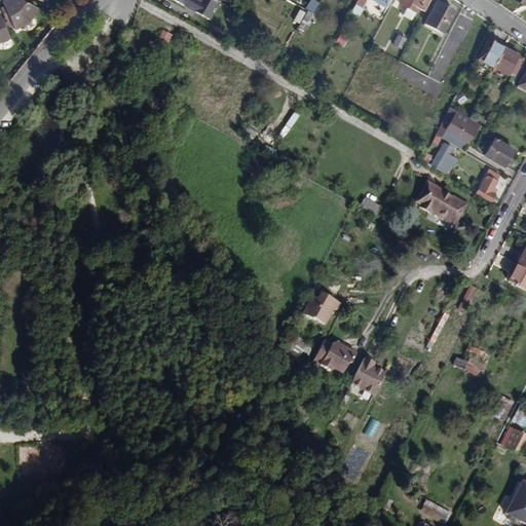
[(30,20),(32,15),(30,13),(33,6),(21,0),(20,0),(0,0),(1,0),(3,6),(0,7),(4,17),(8,16),(12,27),(20,25),(21,26),(26,23),(30,20)]
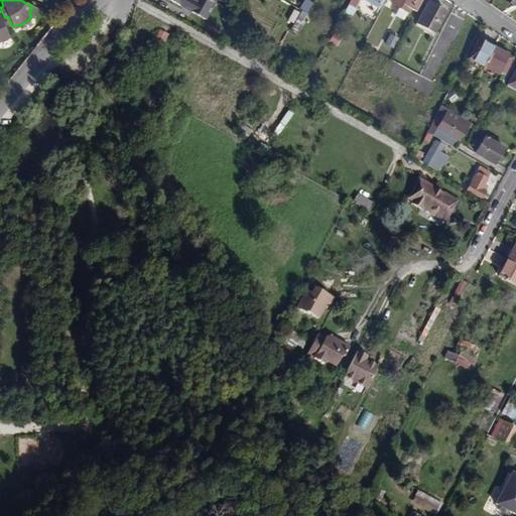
[(170,0),(184,8),(187,6),(194,10),(192,12),(206,19),(216,2),(212,0),(199,0),(197,3),(190,0),(170,0)]
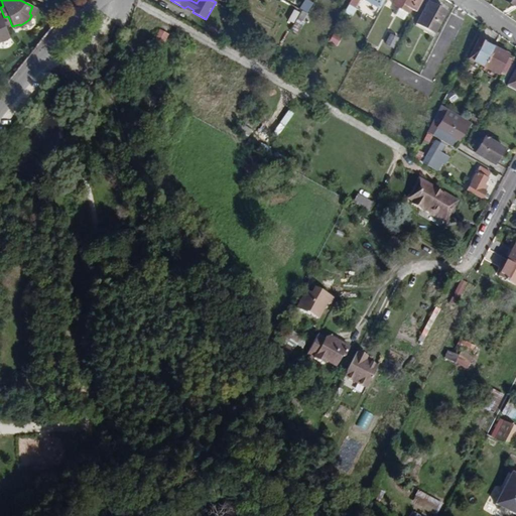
[(311,2),(306,0),(301,0),(297,8),(305,12),(311,2)]
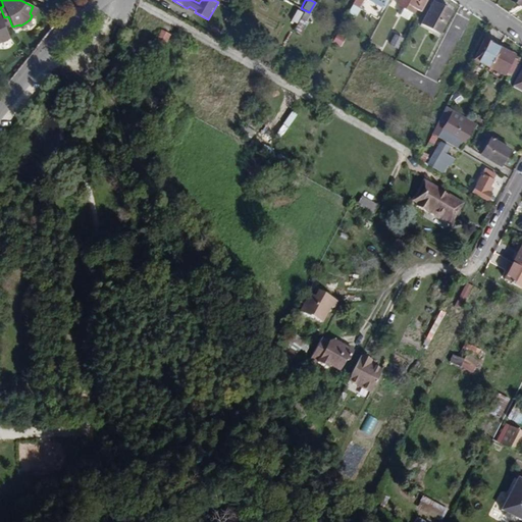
[(360,9),(361,10),(366,0),(355,0),(352,5),(360,9)]
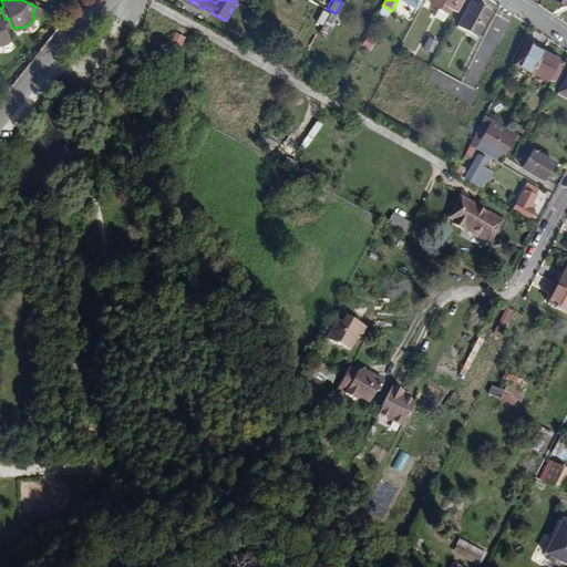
[(452,11),(456,13),(463,0),(433,0),(431,4),(450,14),(452,11)]
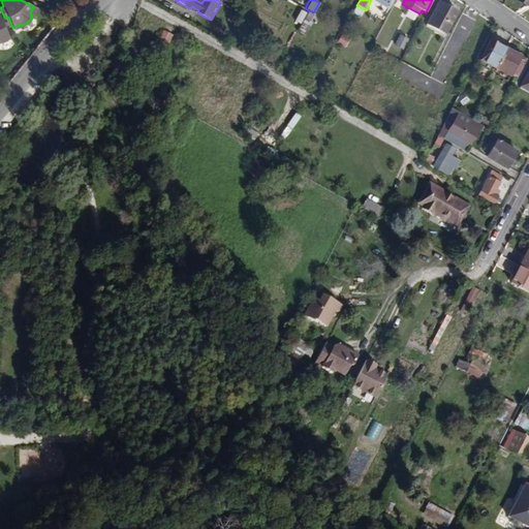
[(427,24),(445,33),(457,11),(438,3),(427,24)]
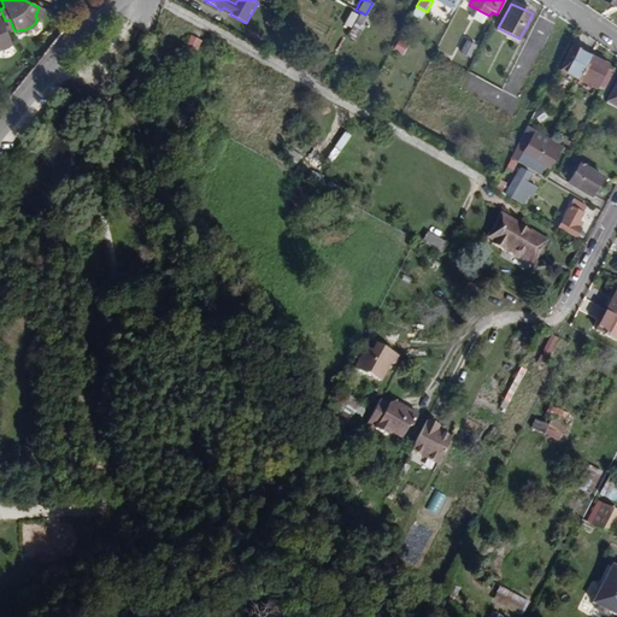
[(411,15),(421,21),(425,11),(416,6),(411,15)]
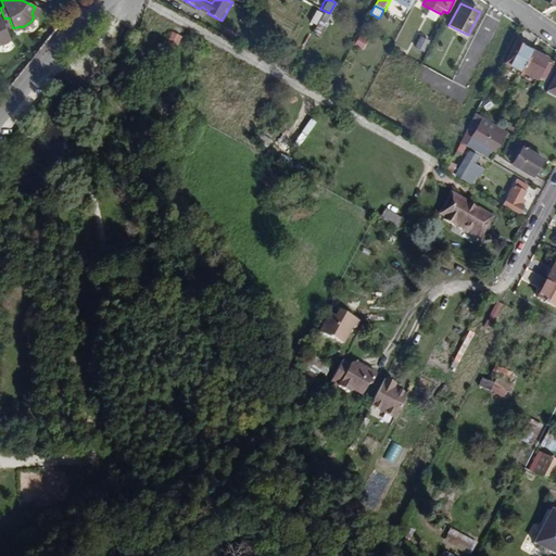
[(315,10),(308,22),(314,25),(320,13),(315,10)]
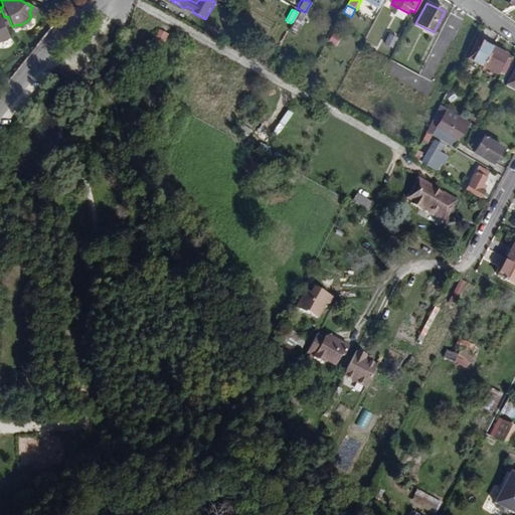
[(8,39),(8,37),(3,25),(1,19),(0,17),(0,39),(1,39),(3,41),(8,39)]
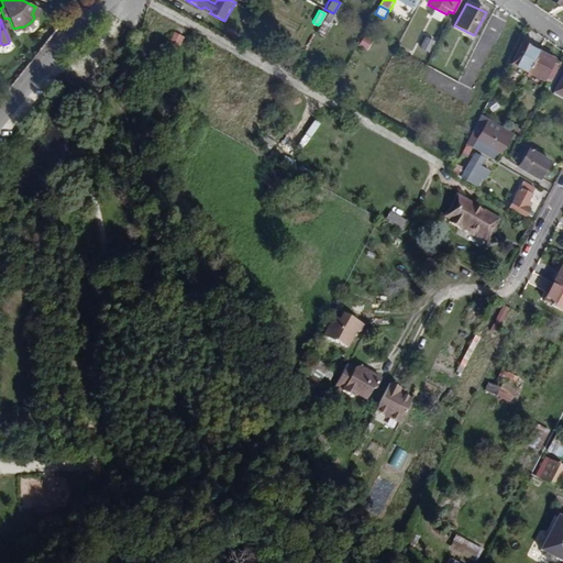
[(488,53),(499,58),(515,32),(501,25),(500,28),(490,22),(481,40),(492,45),(488,53)]
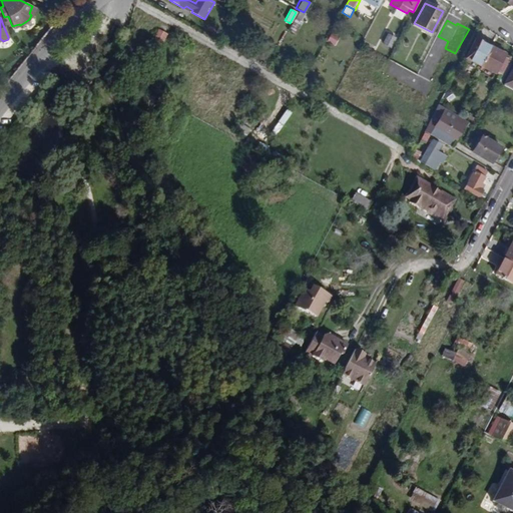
[(152,43),(161,47),(168,35),(159,30),(152,43)]
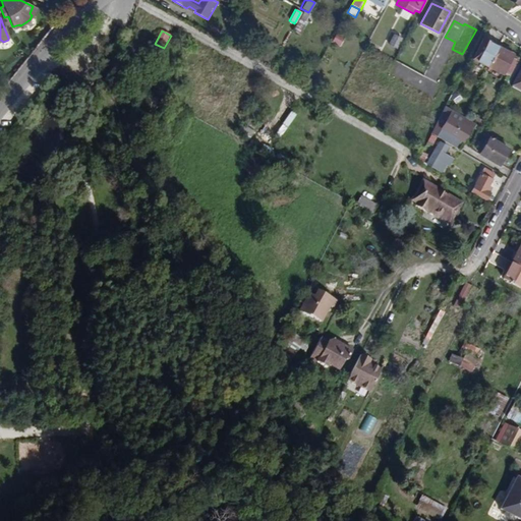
[(331,41),(340,46),(345,37),(336,32),(331,41)]
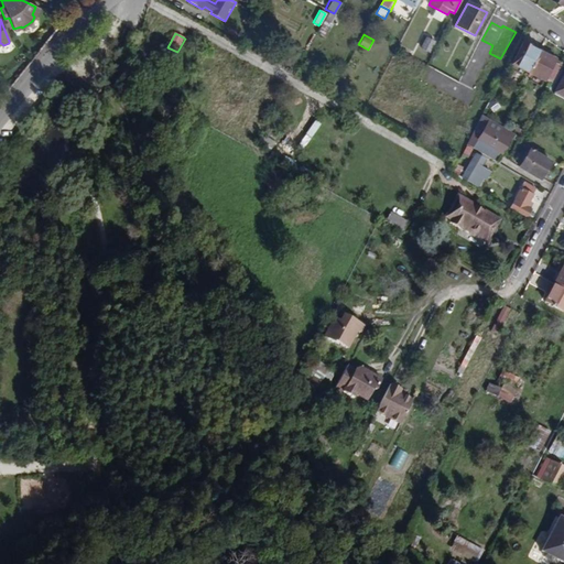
[(422,49),(430,52),(434,42),(426,39),(422,49)]
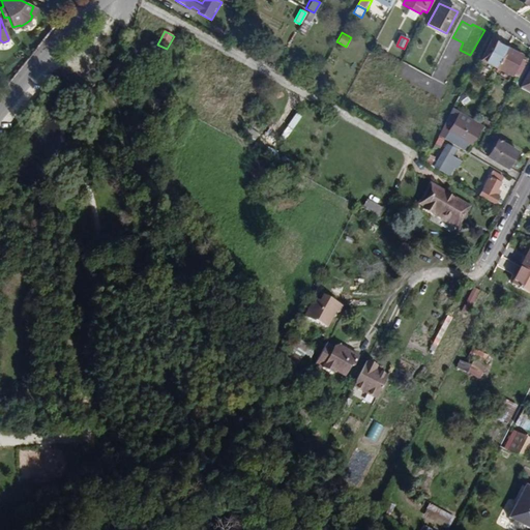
[(521,55),(505,48),(492,40),(481,61),(510,76),(521,55)]
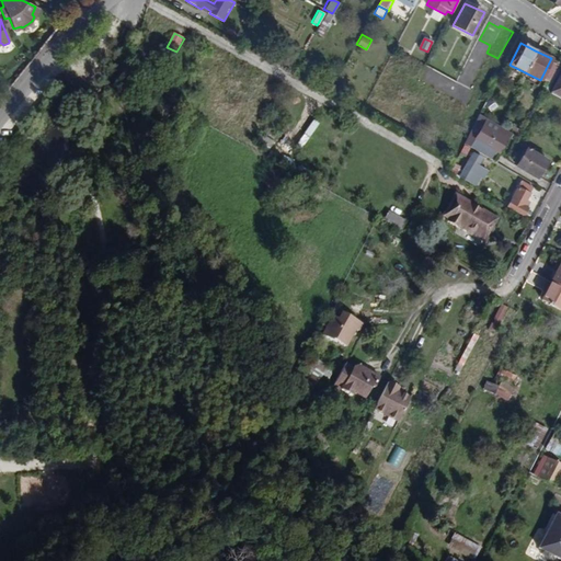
[(560,96),(560,73),(551,92),(560,96)]
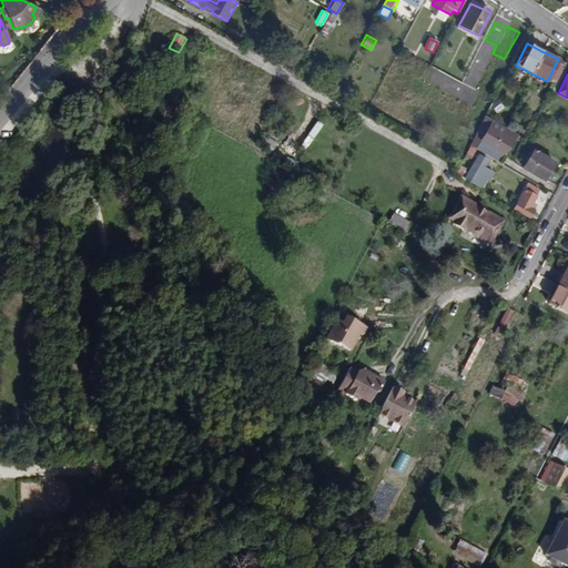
[(477,110),(486,113),(490,104),(483,100),(477,110)]
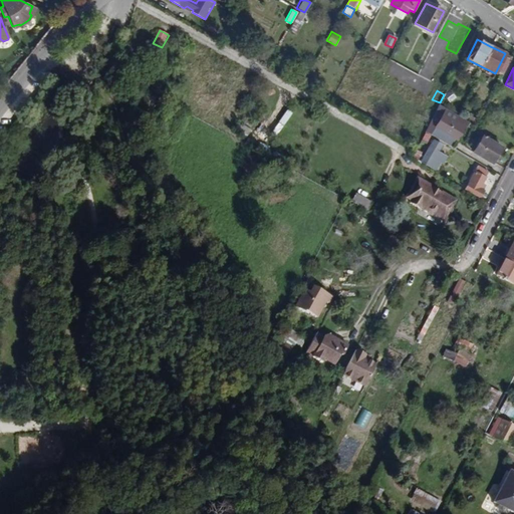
[(431,135),(453,148),(468,121),(439,104),(426,132),(431,135)]
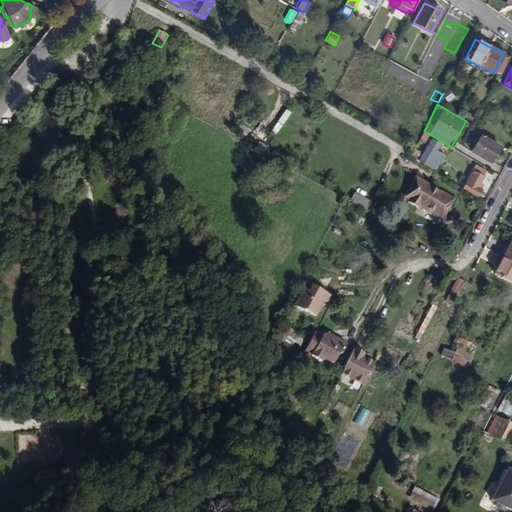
[(234,131),(246,137),(250,129),(238,123),(234,131)]
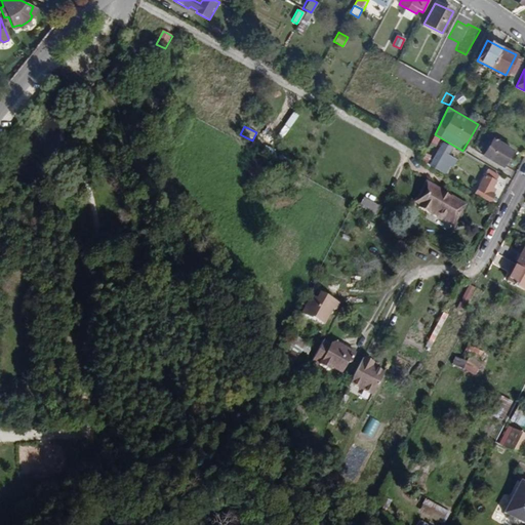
[(430,145),(435,147),(440,137),(435,134),(430,145)]
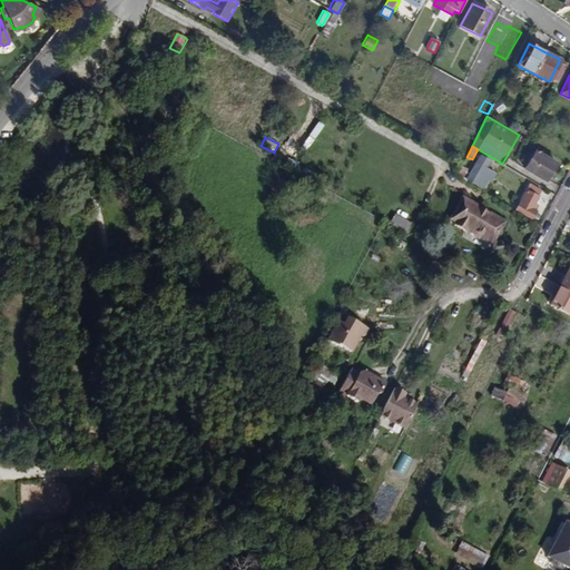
[(526,169),(544,180),(554,163),(536,151),(526,169)]
